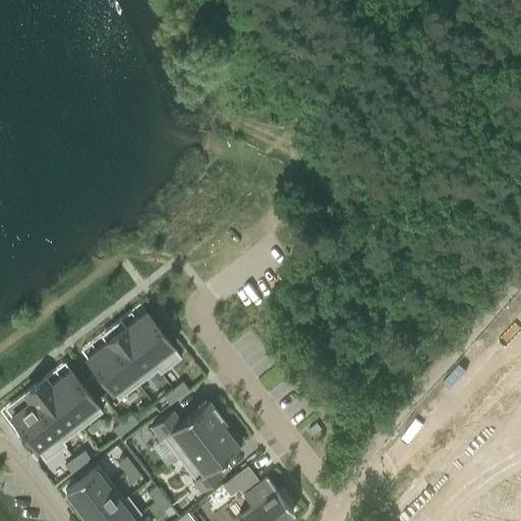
[(125,326),(124,327),(160,372),(180,357),(146,312),(126,327),(125,326)]
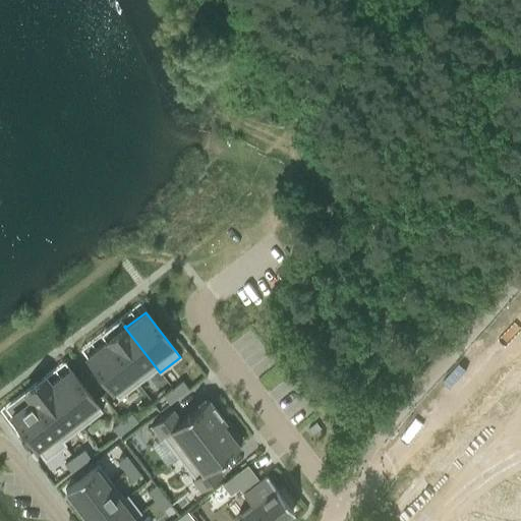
[(104,342),(105,343),(136,385),(156,369),(159,373),(160,372),(124,327),(104,342)]
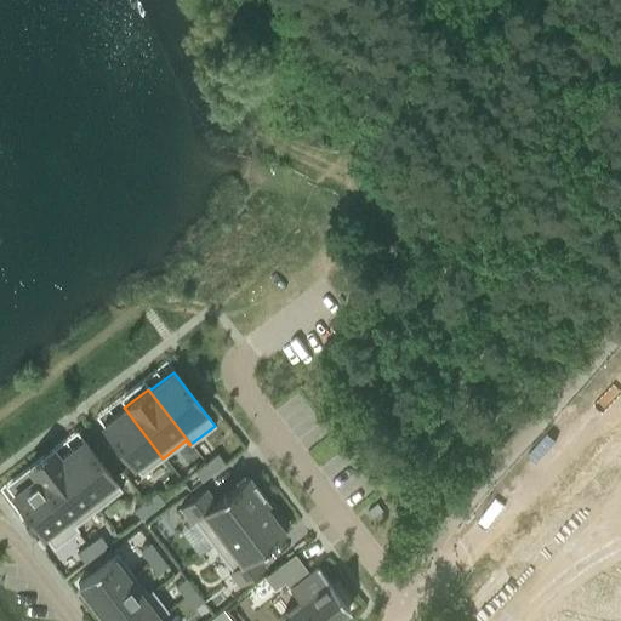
[(140,476),(163,459),(125,409),(102,427),(140,476)]
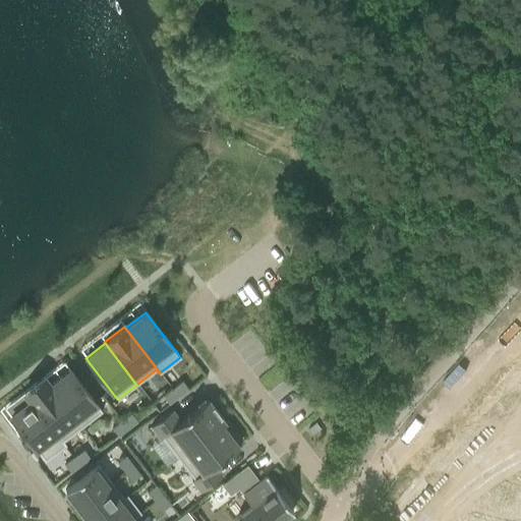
[(49,385),(81,427),(101,411),(69,370),(50,386),(50,385),(49,385)]
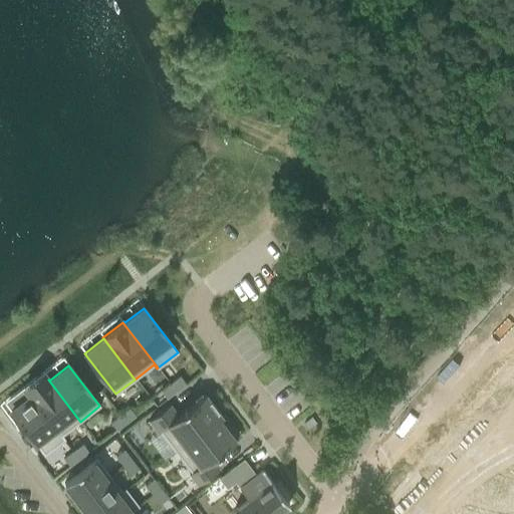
[(180,376),(170,383),(176,392),(186,384),(180,376)]
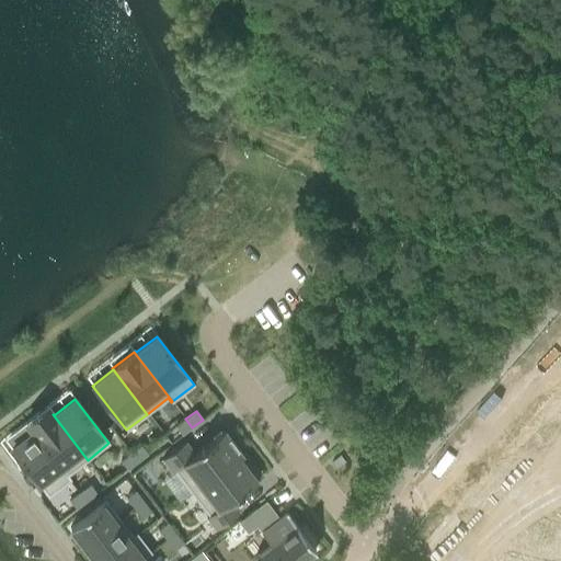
[(32,431),(69,480),(70,479),(67,476),(88,460),(53,414),(32,431)]
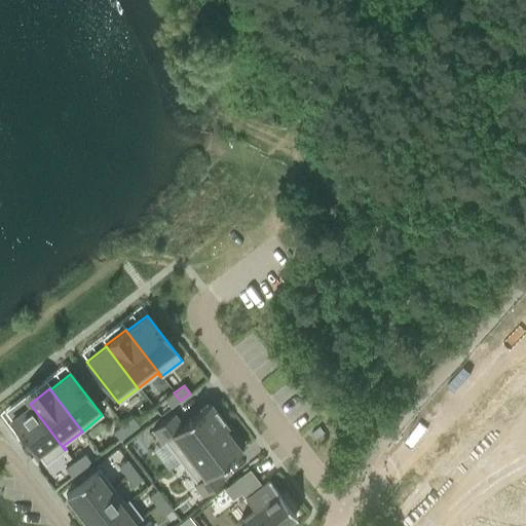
[(163,400),(170,408),(180,401),(174,392),(163,400)]
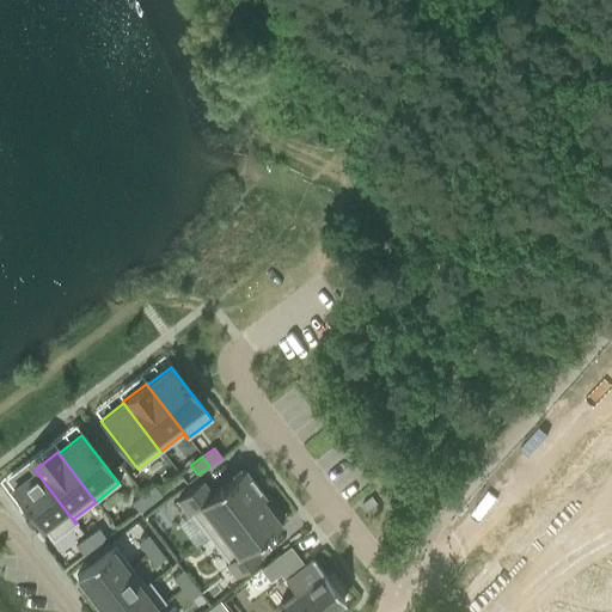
[(51,542),(75,524),(35,470),(34,471),(11,489),(51,542)]
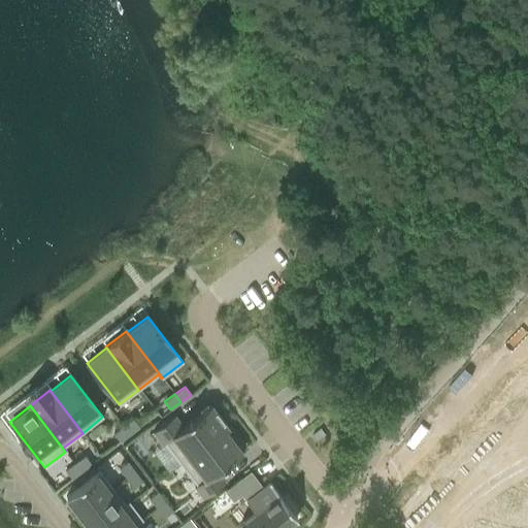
[(163,442),(179,464),(227,428),(210,405),(182,426),(173,416),(152,432),(161,444),(163,442)]
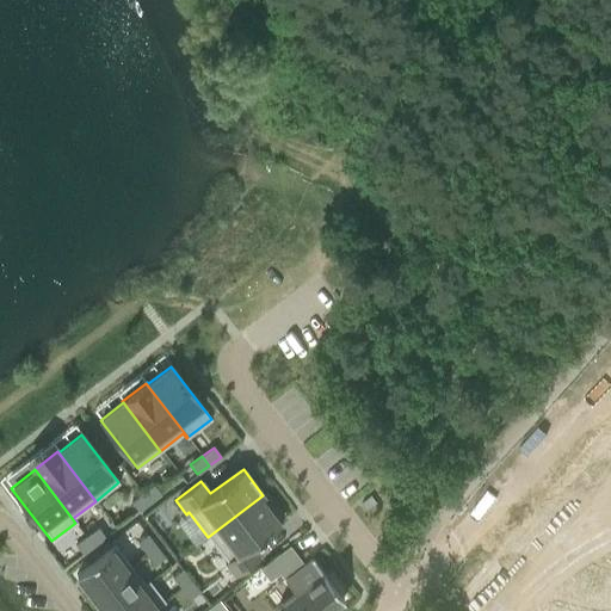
[(154,485),(142,494),(149,504),(161,494),(154,485)]
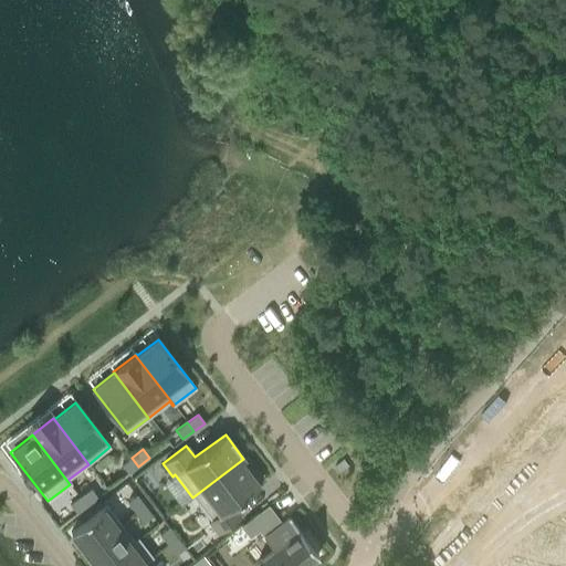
[(121,465),(128,474),(138,467),(132,458),(121,465)]
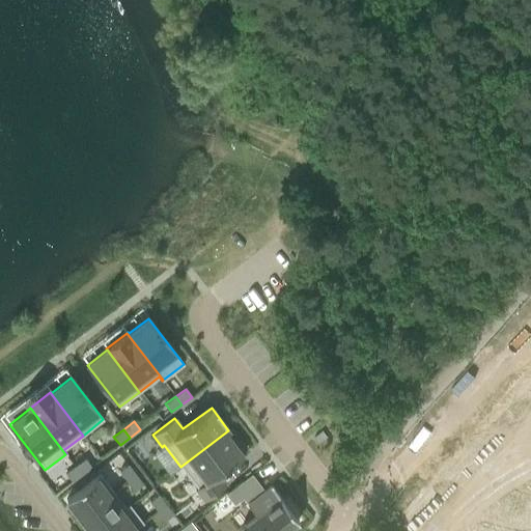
[(218,474),(244,454),(226,432),(229,430),(228,430),(180,467),(197,487),(195,490),(204,502),(226,484),(218,474)]
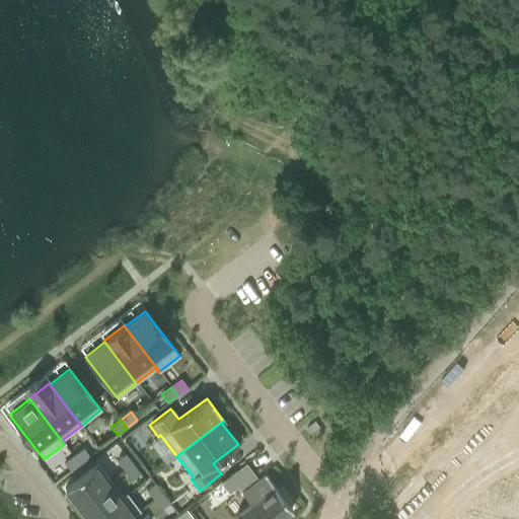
[(83,448),(73,455),(79,463),(89,456),(83,448)]
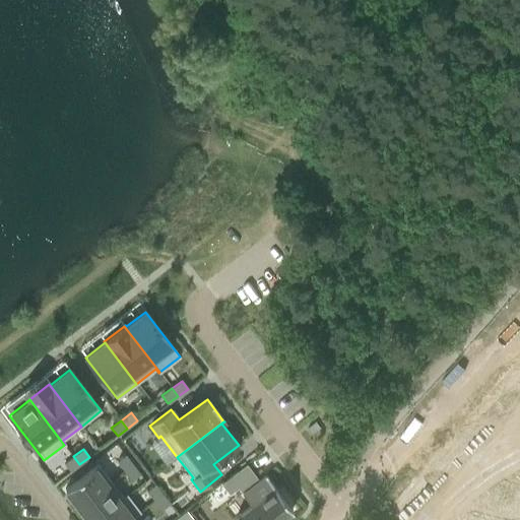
[(117,461),(124,471),(132,465),(125,455),(117,461)]
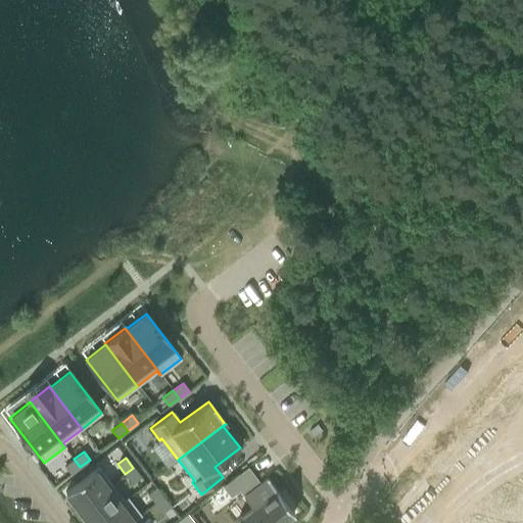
[(64,467),(70,475),(80,467),(74,459),(64,467)]
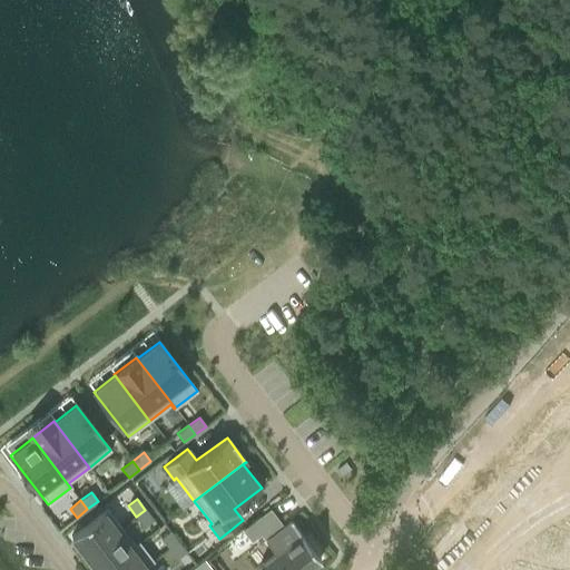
[(70,537),(85,556),(121,528),(107,509),(70,537)]
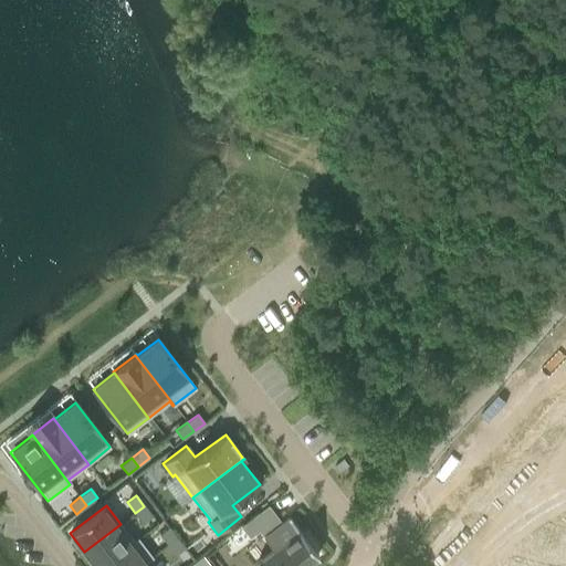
[(144,506),(135,513),(143,523),(152,516),(144,506)]
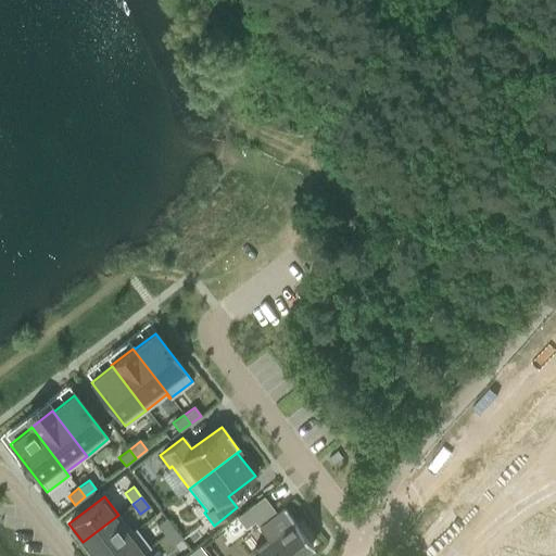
[(252,552),(254,555),(298,555),(313,545),(307,540),(312,538),(301,523),(298,526),(283,508),(258,528),(267,540),(252,552)]
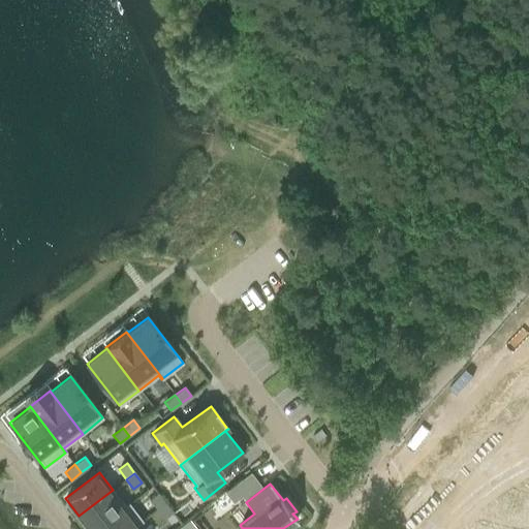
[(79,516),(89,528),(93,528),(124,506),(113,490),(79,516)]
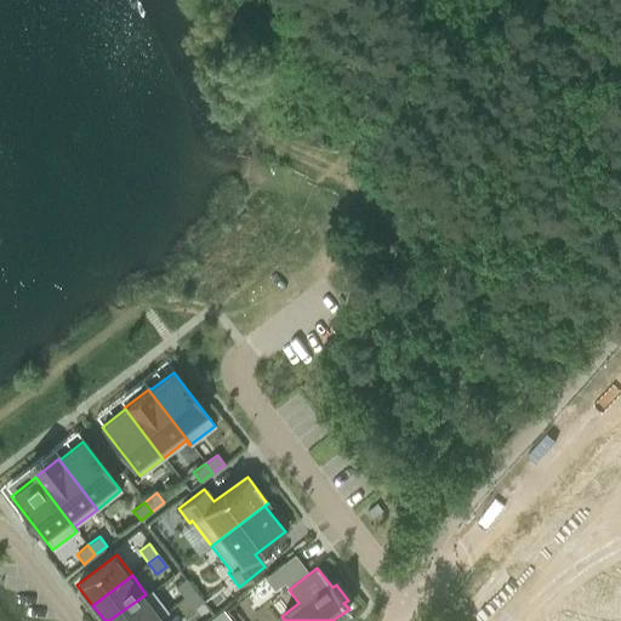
[(175,586),(184,598),(194,591),(184,579),(175,586)]
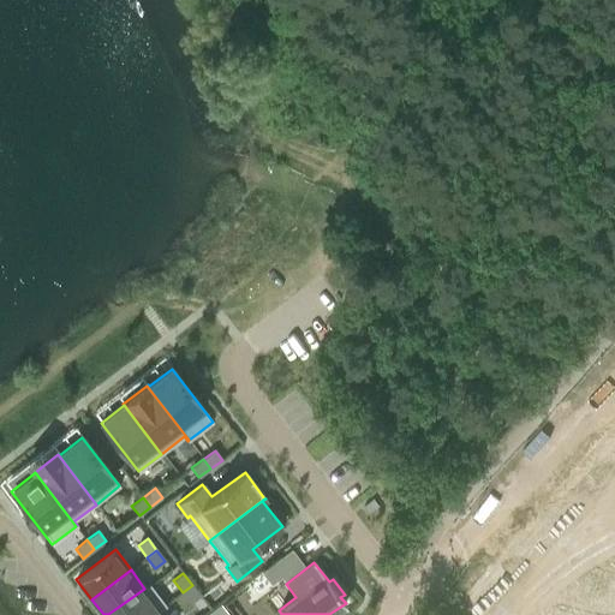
[(586,574),(577,575),(579,590),(587,589),(586,574)]
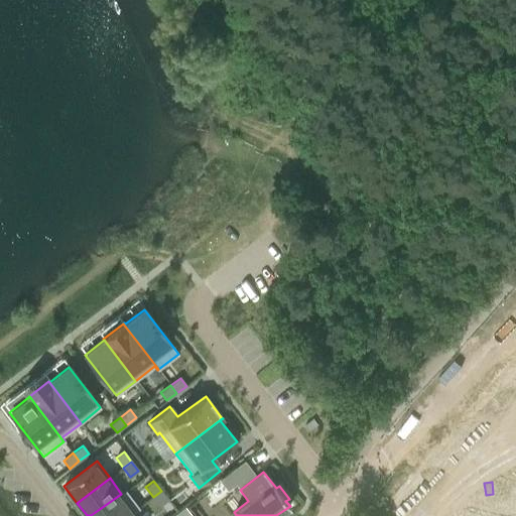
[(91,515),(127,515),(138,508),(125,491),(121,494),(91,515)]
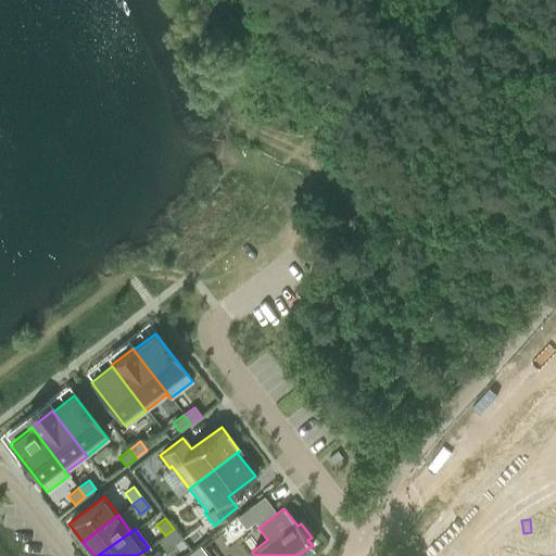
[(174,529),(165,535),(173,545),(181,539),(174,529)]
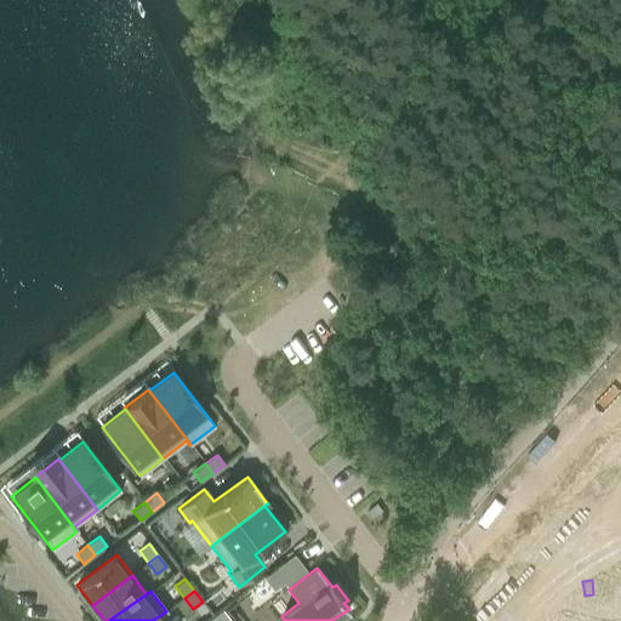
[(593,594),(585,596),(586,610),(593,609),(596,609),(593,594)]
